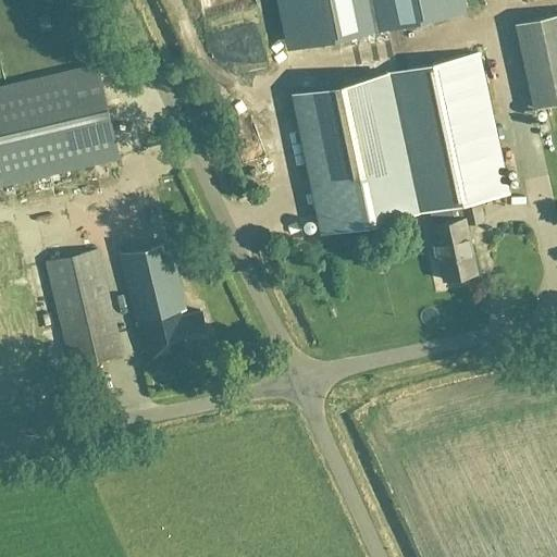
[(404,0),(407,12),(433,7),(431,0),(404,0)]
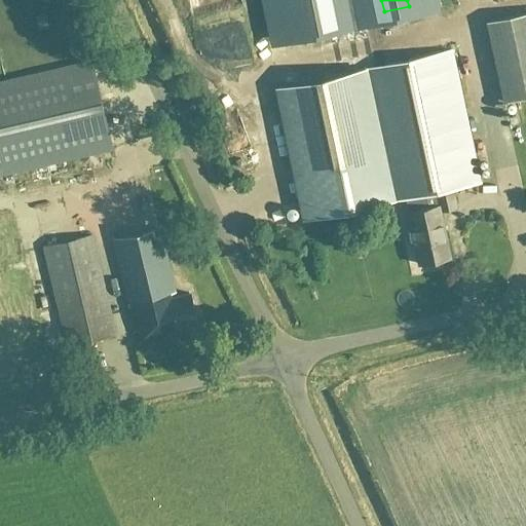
[(525,12),(486,22),(503,103),(525,98),(525,12)]
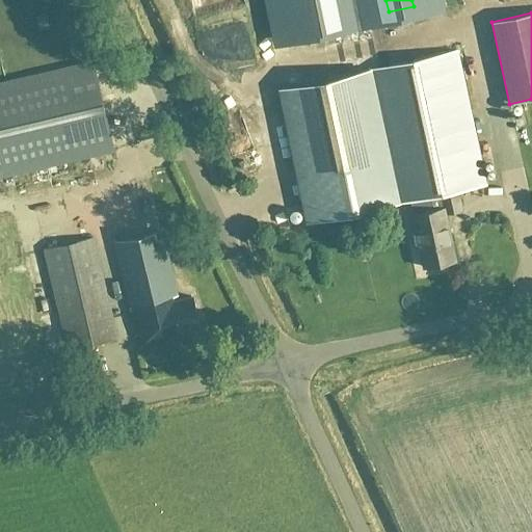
[(280,89),(309,222),(408,201),(423,268),(455,262),(445,214),(460,210),(456,190),(485,184),(456,52),(280,89)]
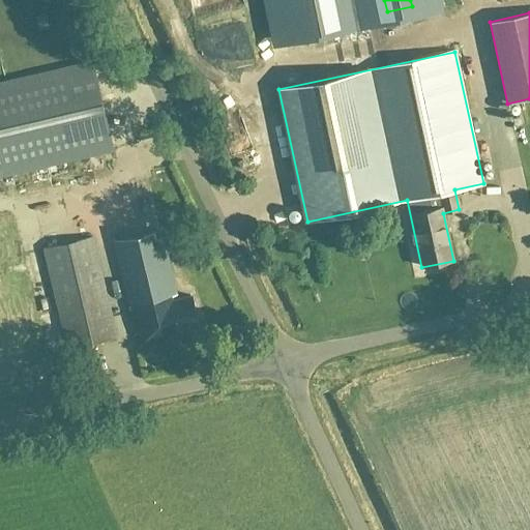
[(0,177),(4,176),(112,151),(91,61),(0,83),(0,177)]
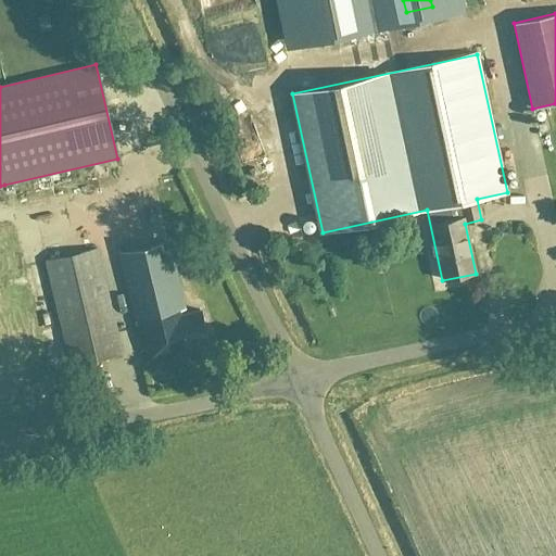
[(253,178),(257,176),(254,168),(249,171),(253,178)]
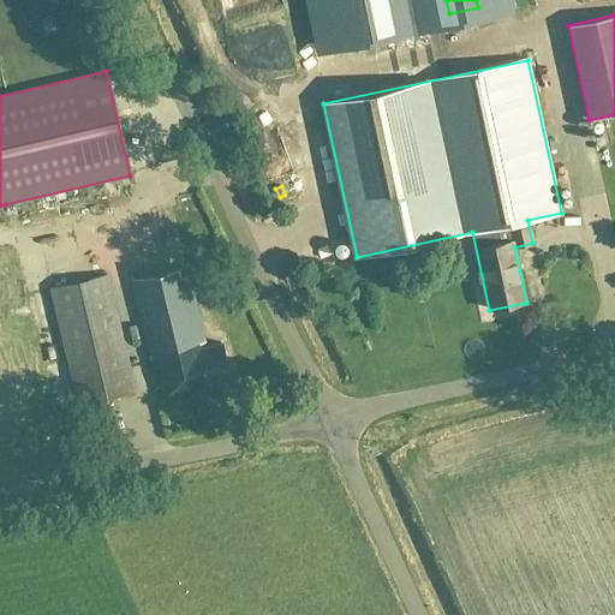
[(204,347),(185,268),(131,281),(161,402),(186,396),(189,404),(231,394),(230,386),(231,386),(220,342),(204,347)]
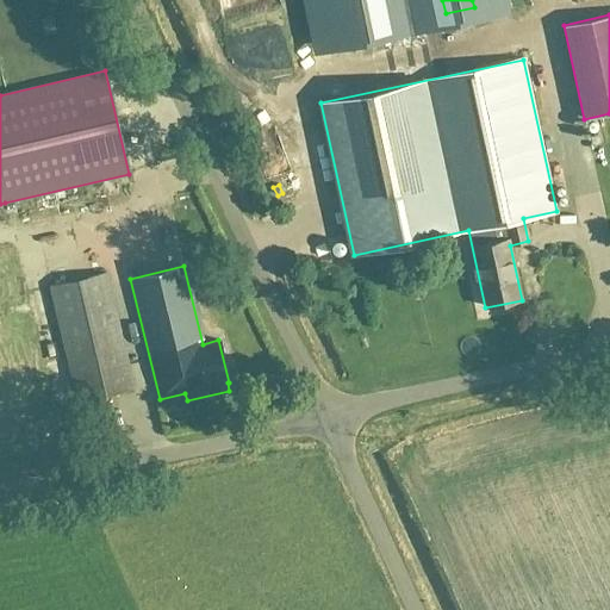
[(134,390),(105,273),(50,286),(79,403),(134,390)]
